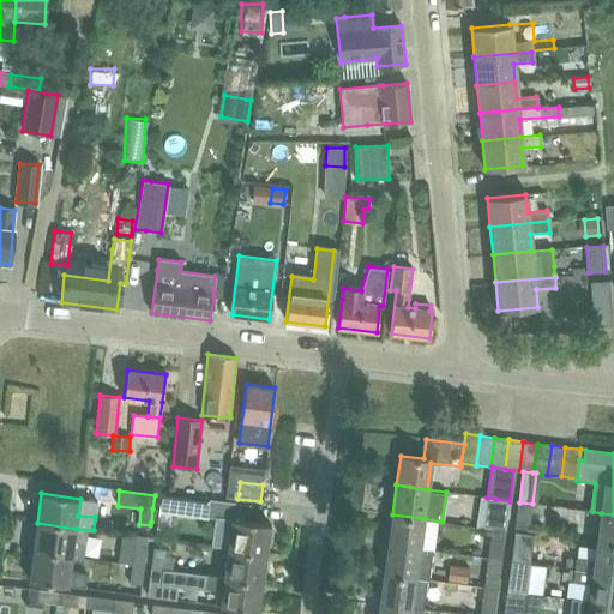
[(202,500),(185,498),(161,495),(157,529),(169,530),(172,515),(209,519),(211,501),(202,500)]
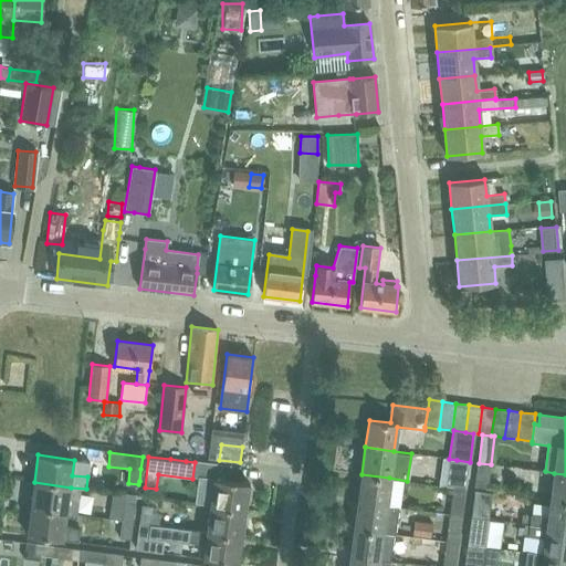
[(467,489),(470,462),(457,460),(453,488),(467,489)]
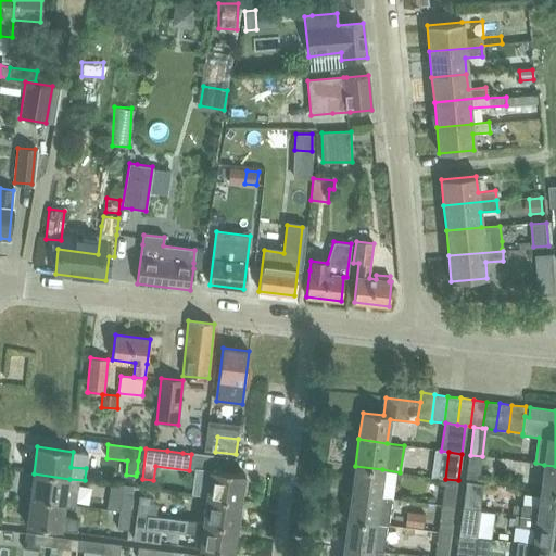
[(479,483),(482,456),(470,455),(466,481),(479,483)]
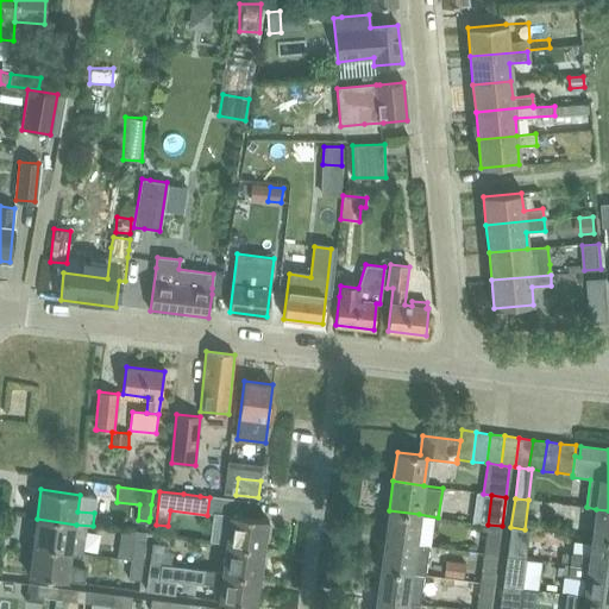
[(608,510),(596,509),(592,538),(608,540),(608,510)]
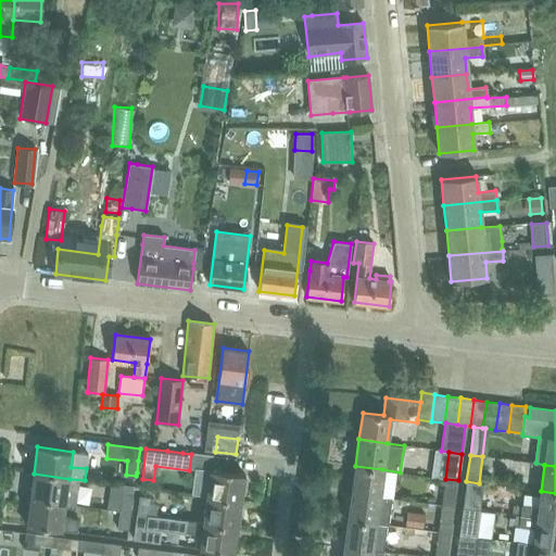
[(379,497),(382,469),(355,466),(351,493),(379,497)]
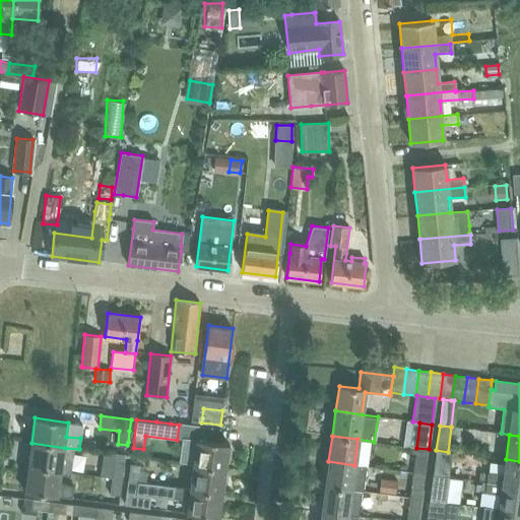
[(230,444),(209,441),(196,439),(193,464),(225,468),(230,444)]
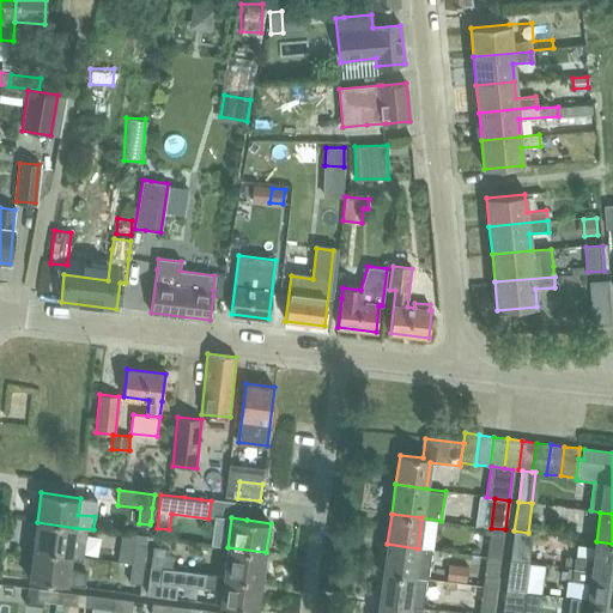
[(77,528),(37,522),(32,551),(73,556),(83,557),(86,529),(77,528)]
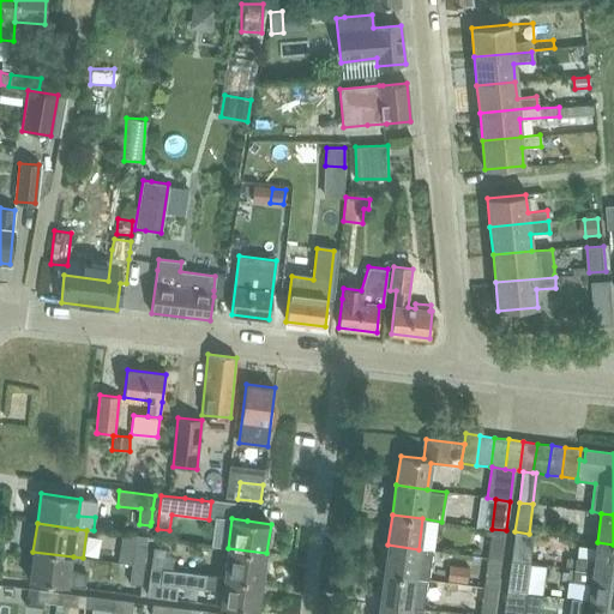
[(506,530),(492,529),(487,558),(501,560),(506,530)]
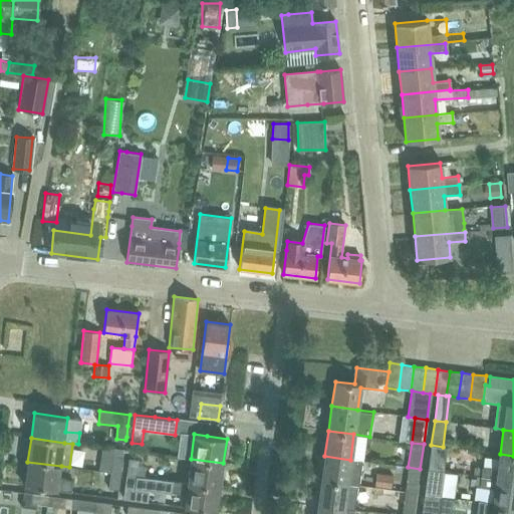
[(431,445),(428,470),(444,472),(447,447),(443,447),(431,445)]
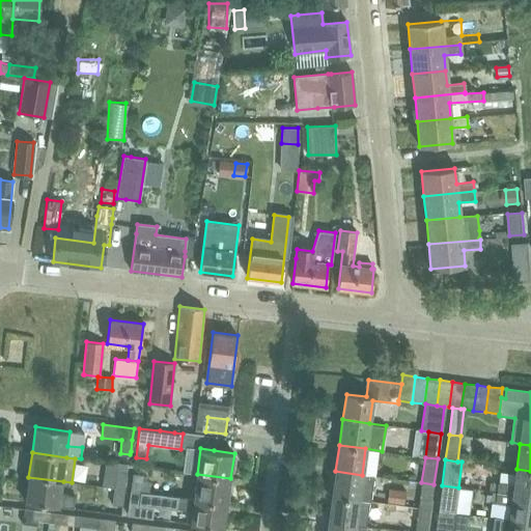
[(115,487),(124,488),(128,465),(106,462),(103,486),(115,487)]
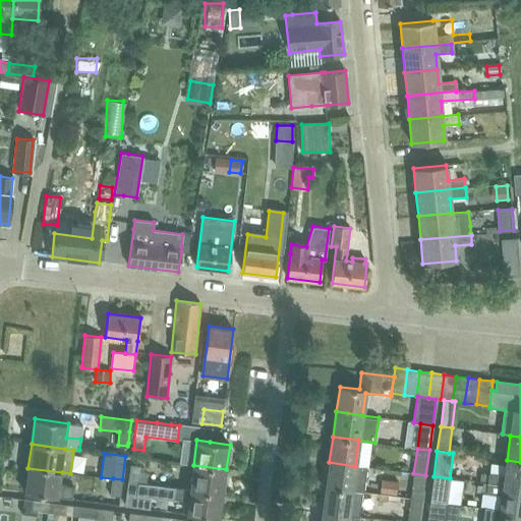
[(520,487),(520,462),(507,460),(505,475),(489,473),(488,483),(520,487)]
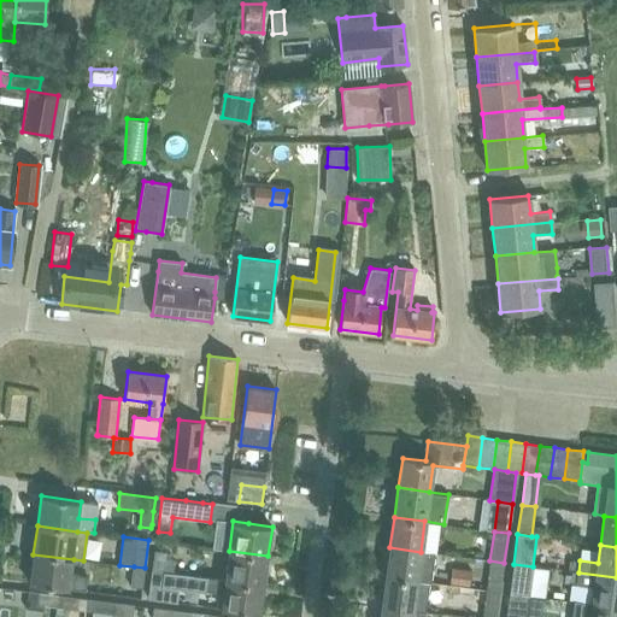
[(421,552),(389,547),(386,577),(429,583),(434,553),(421,552)]
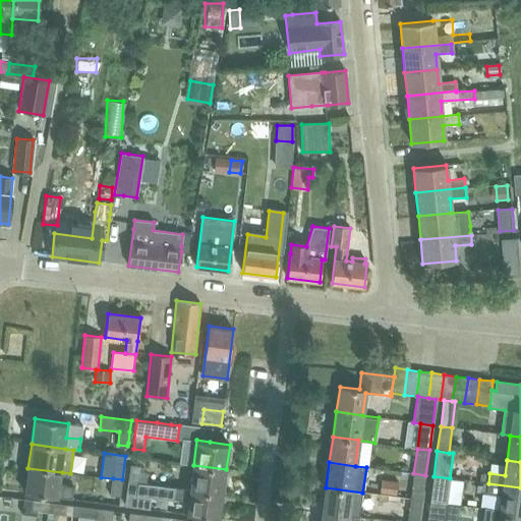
[(128,480),(139,481),(141,466),(130,465),(128,480)]
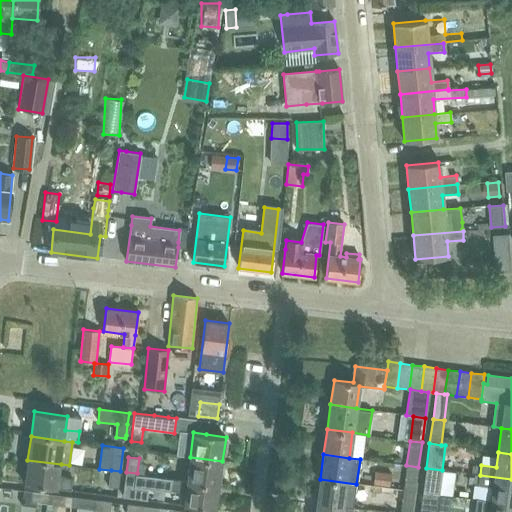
[(222,461),(190,457),(187,481),(219,485),(222,461)]
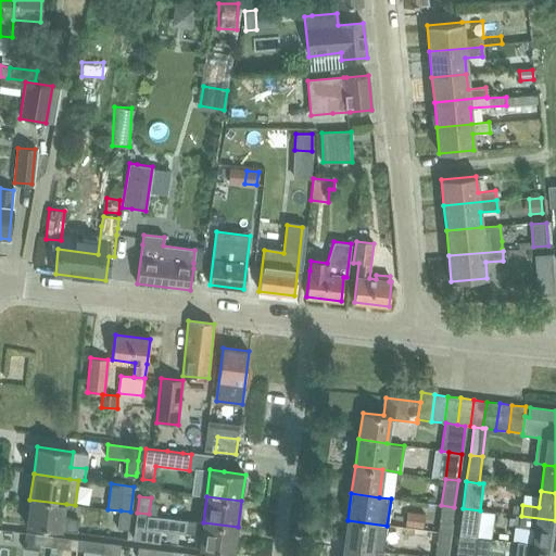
[(79,519),(64,517),(66,504),(29,500),(26,526),(62,531),(77,532),(79,519)]
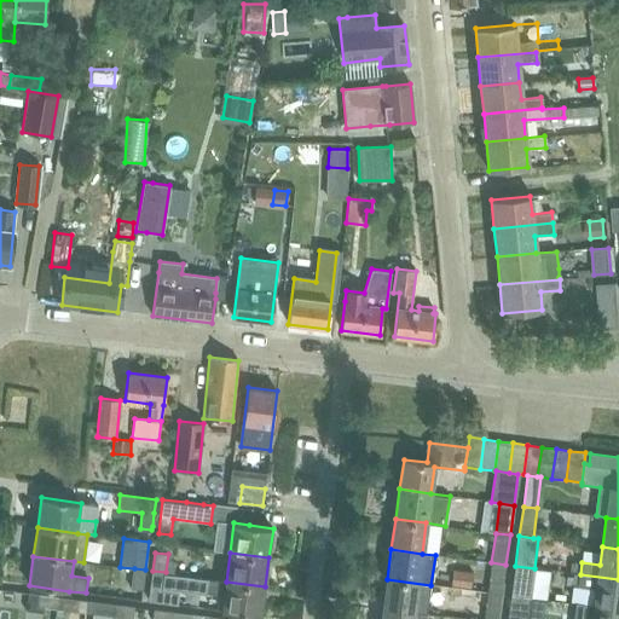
[(491,562),(487,593),(502,595),(505,565),(491,562)]
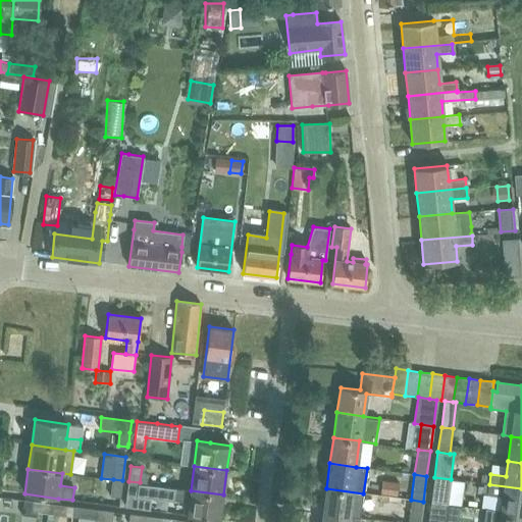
[(447,505),(451,479),(434,477),(431,503),(447,505)]
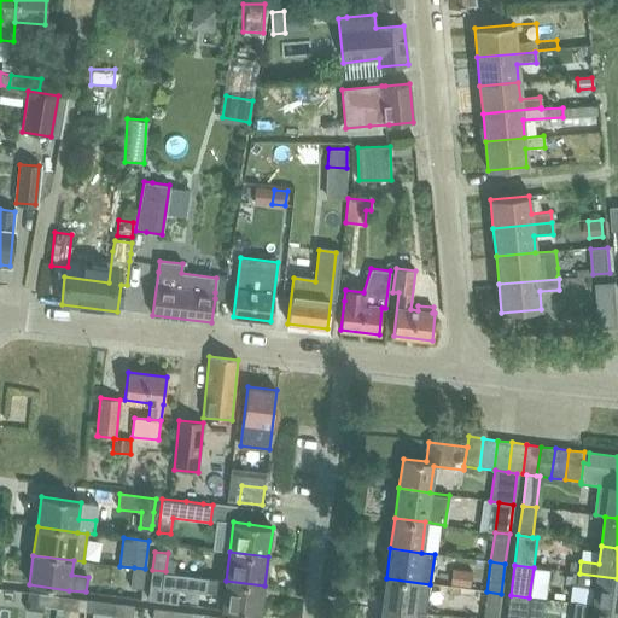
[(145,569),(134,567),(130,587),(143,589),(145,569)]
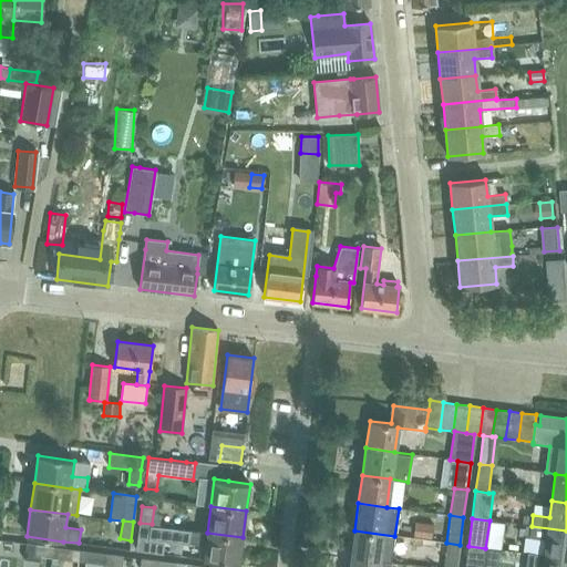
[(152,524),(140,523),(136,550),(163,554),(165,540),(150,539),(152,524)]
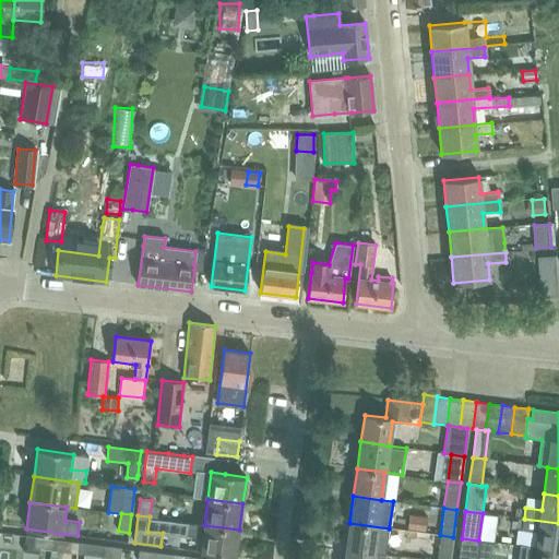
[(418,515),(416,530),(426,531),(428,516),(418,515)]
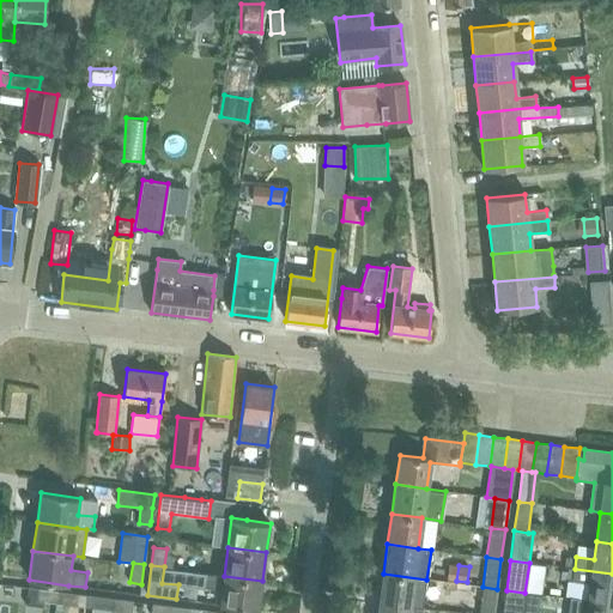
[(612,574),(575,569),(571,599),(612,604),(612,574)]
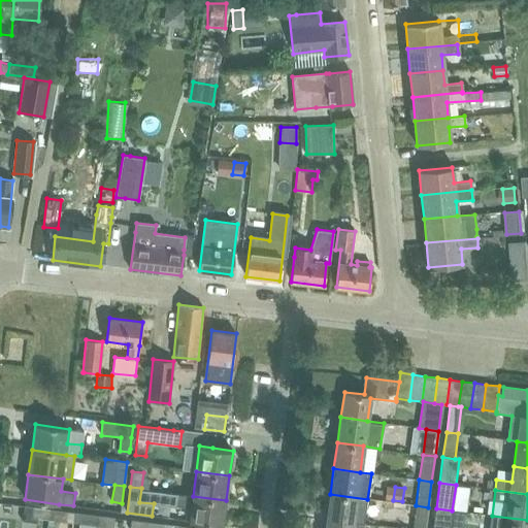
[(226,500),(193,496),(176,494),(175,505),(191,506),(190,521),(223,525),(226,500)]
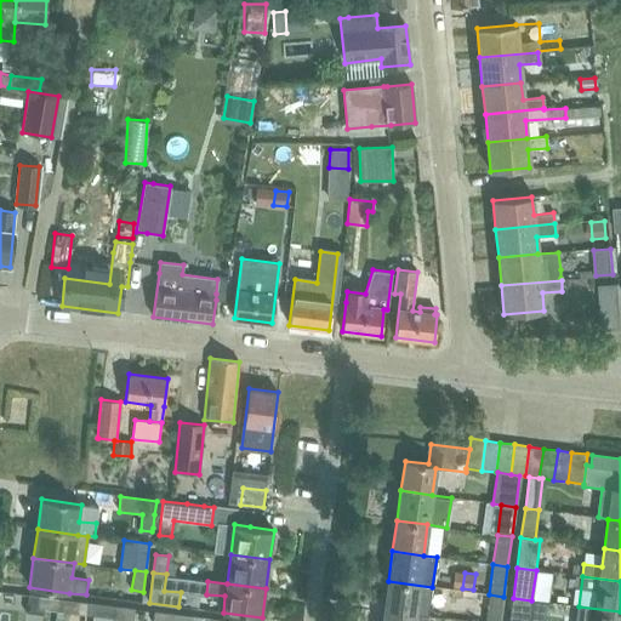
[(428,616),(432,587),(388,581),(385,610),(428,616)]
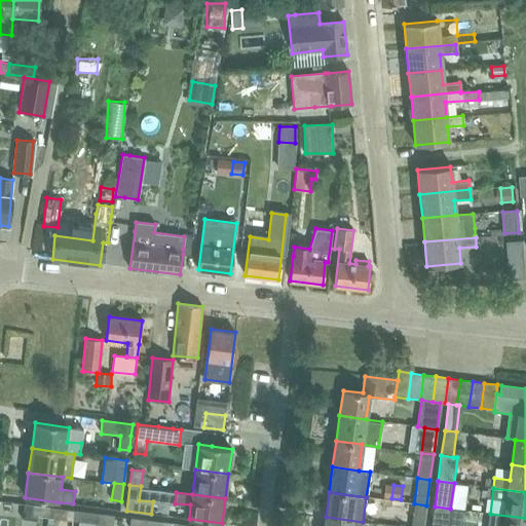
[(423,525),(426,505),(414,503),(410,525),(423,525)]
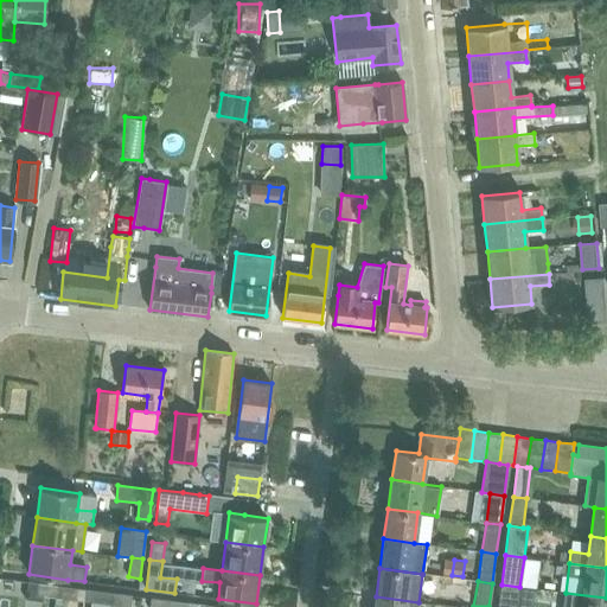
[(57,586),(38,583),(27,582),(25,598),(43,600),(43,596),(56,598),(57,586)]
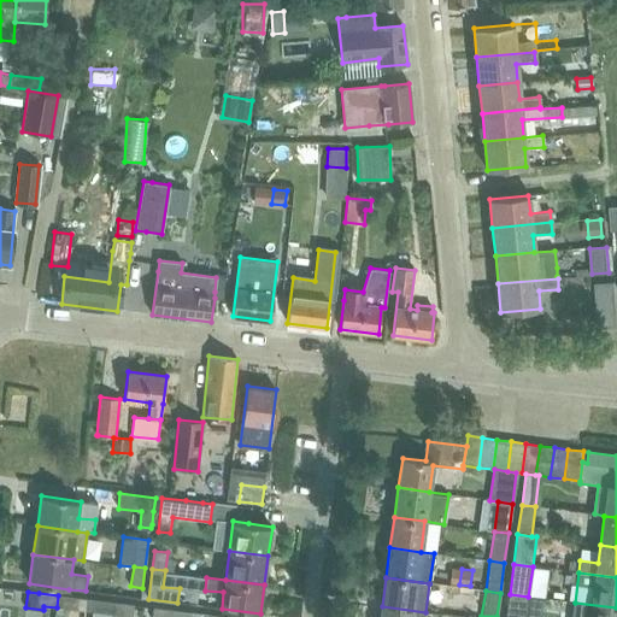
[(524,616),(528,597),(510,594),(506,616),(524,616)]
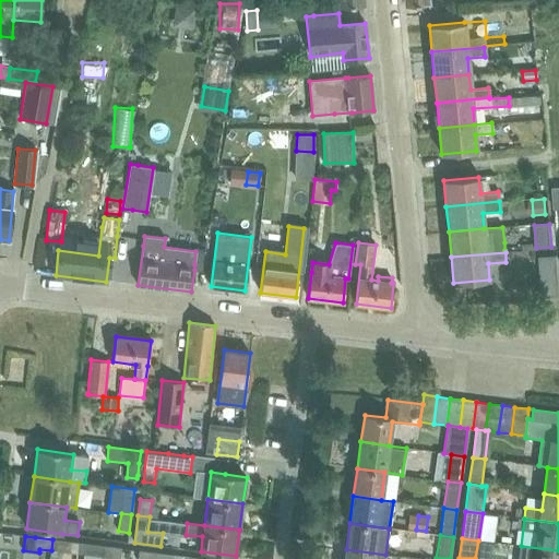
[(79,543),(52,539),(51,550),(49,558),(61,558),(62,551),(78,554),(79,543)]
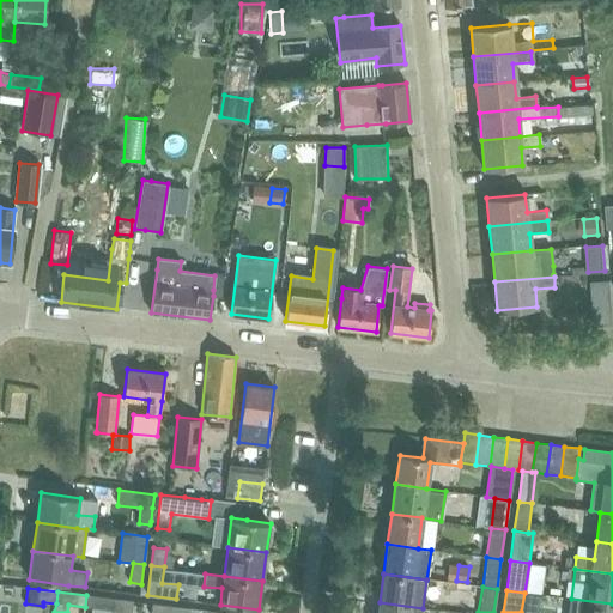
[(85,607),(113,611),(115,599),(86,595),(85,607)]
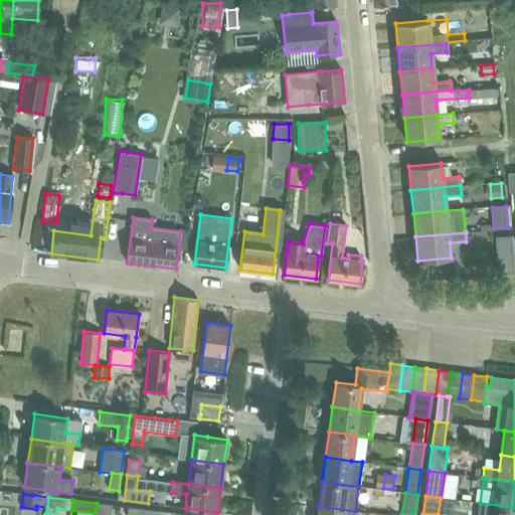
[(97,503),(95,513),(94,514),(104,514),(110,514),(112,505),(97,503)]
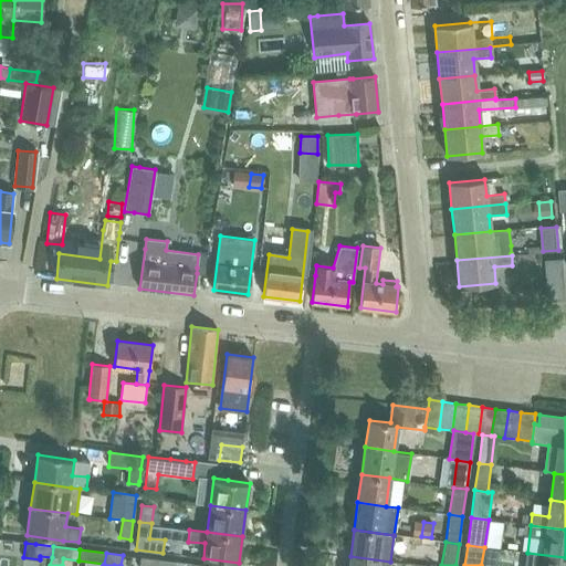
[(565,565),(565,557),(527,553),(525,565),(565,565)]
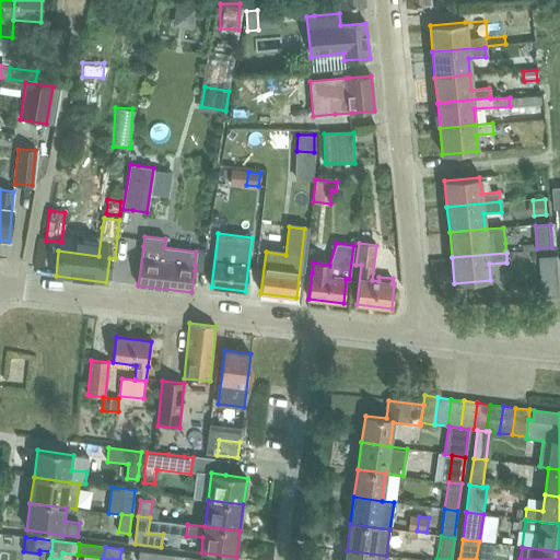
[(385,559),(386,556),(347,550),(345,559),(385,559)]
